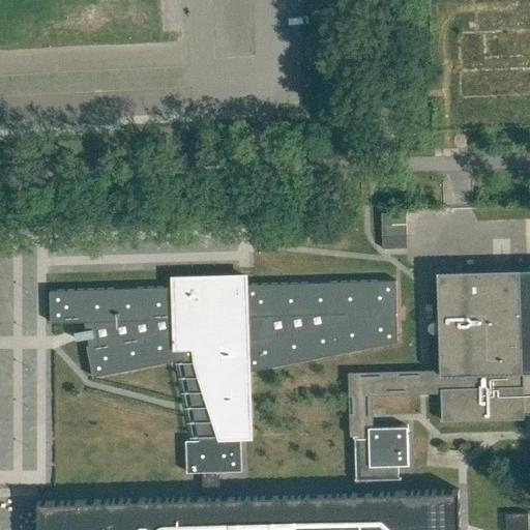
[(406,211),(381,212),(382,225),(407,224),(406,211)]
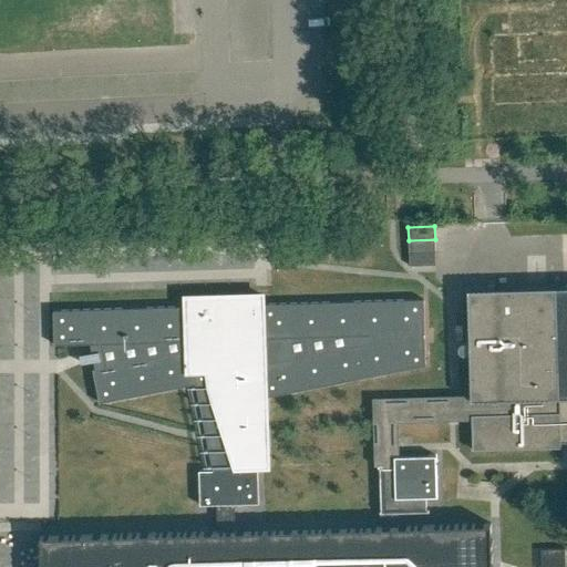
[(435,239),(409,240),(409,254),(435,253),(435,239)]
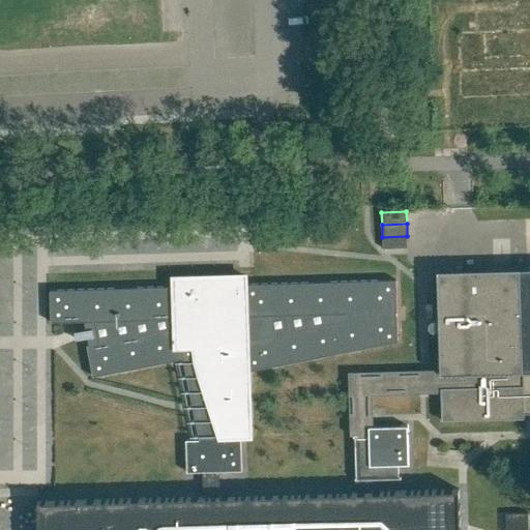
[(440,373),(352,376),(353,433),(355,493),(372,493),(372,476),(399,476),(399,465),(409,465),(408,425),(371,427),(369,391),(441,389),(442,421),(525,419),(524,412),(529,412),(529,268),(437,271),(440,373)]
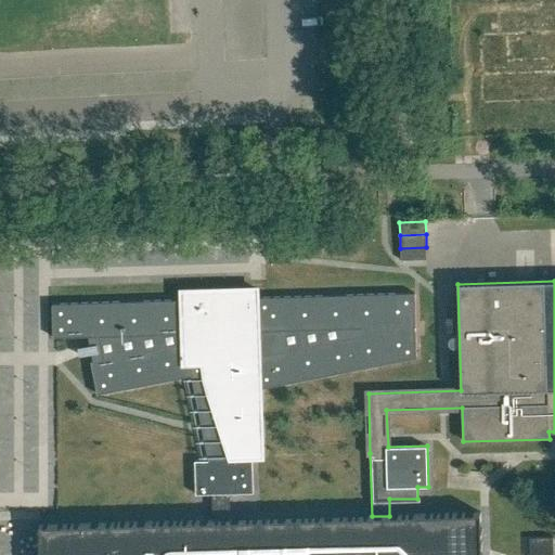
[(259,424),(258,388),(417,358),(415,293),(286,297),(282,297),(256,298),(256,292),(258,292),(258,289),(181,293),(181,294),(183,294),(183,300),(52,305),(53,338),(88,337),(90,346),(80,348),(81,357),(91,355),(93,362),(91,362),(98,395),(192,376),(208,461),(195,461),(196,495),(211,494),(213,520),(231,520),(230,494),(254,493),(253,460),(250,460),(250,448),(252,448),(252,436),(254,436),(254,424),(259,424)]
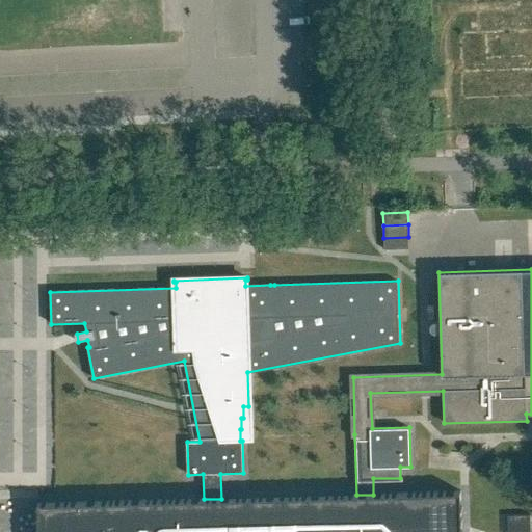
[(204,499),(37,504),(38,531),(461,531),(460,491),(373,495),(356,495),(221,499),(204,499)]
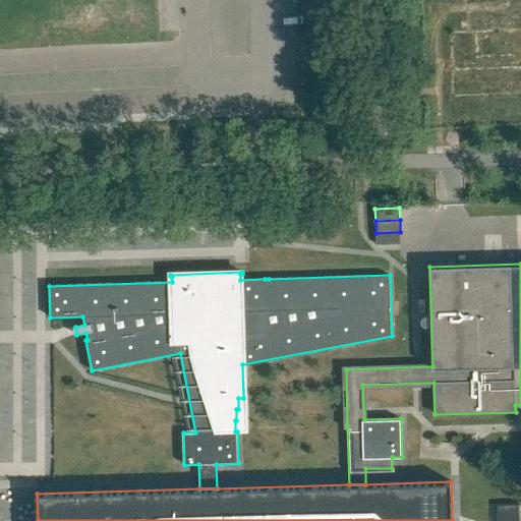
[(498,520),(519,520),(519,505),(498,505),(498,520)]
